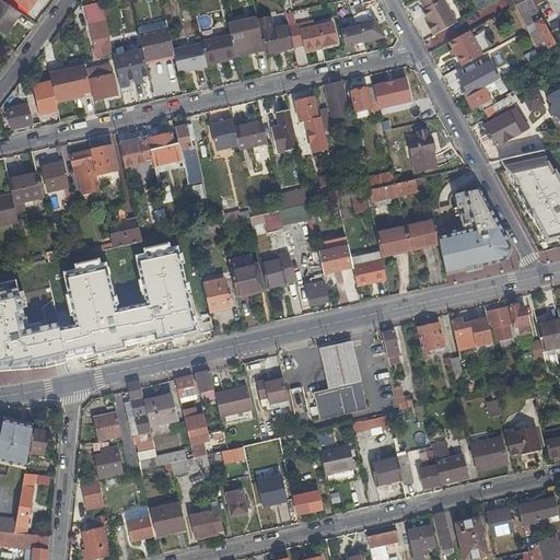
[(21,14),(0,0),(0,32),(6,36),(21,14)]
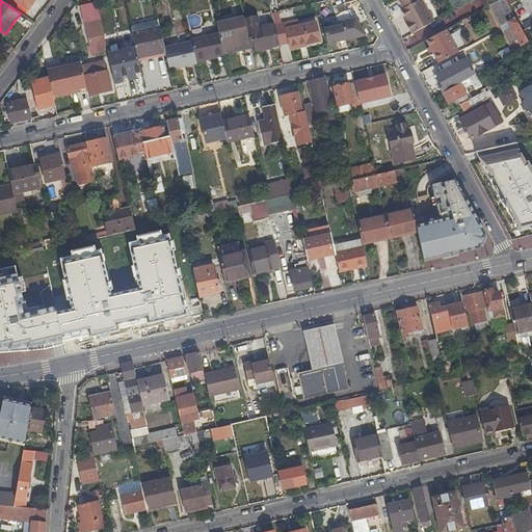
[(12,0),(27,10),(34,0),(12,0)]
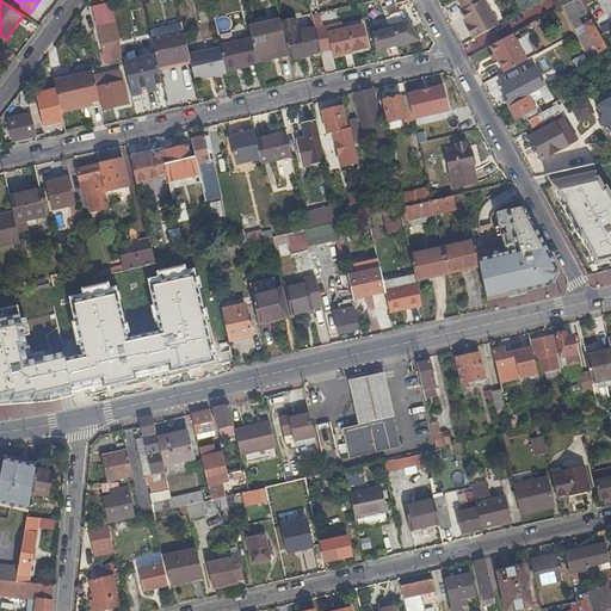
[(466,30),(471,38),(497,24),(482,0),(456,0),(462,8),(460,11),(467,22),(469,28),(466,30)]
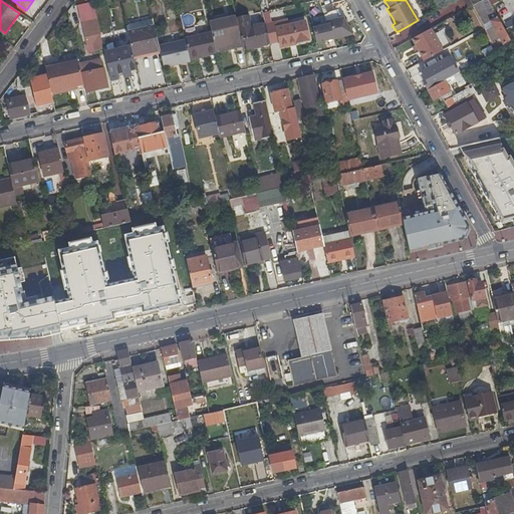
[(490,5),(486,0),(480,0),(471,5),(479,19),(485,16),(488,21),(492,28),(488,30),(493,39),(497,37),(502,47),(510,43),(503,30),(490,5)]
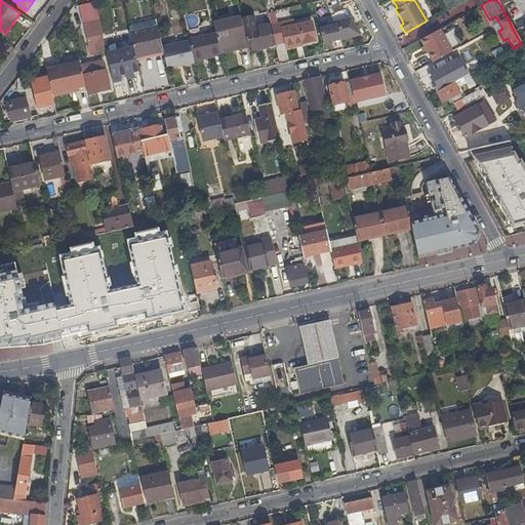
[(286,8),(276,10),(278,17),(287,15),(286,8)]
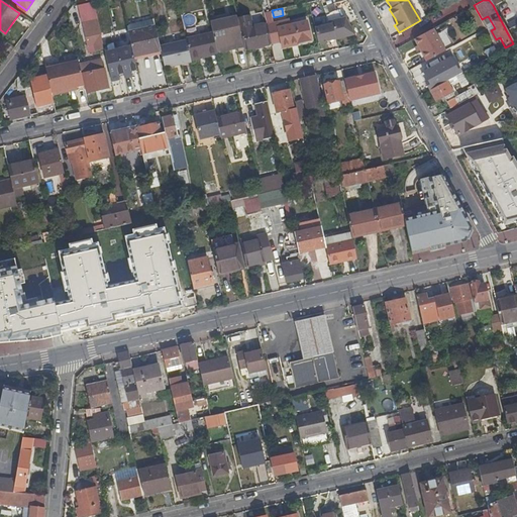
[(326,24),(313,27),(316,42),(352,34),(343,17),(340,17),(336,9),(324,14),(326,24)]
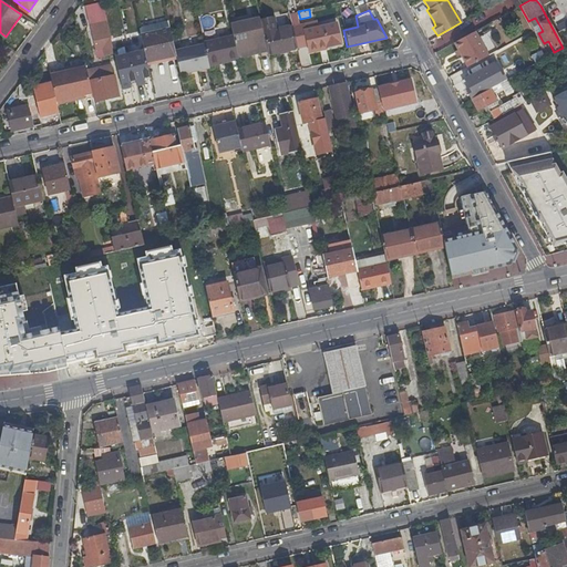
[(535,18),(528,21),(532,27),(538,23),(535,18)]
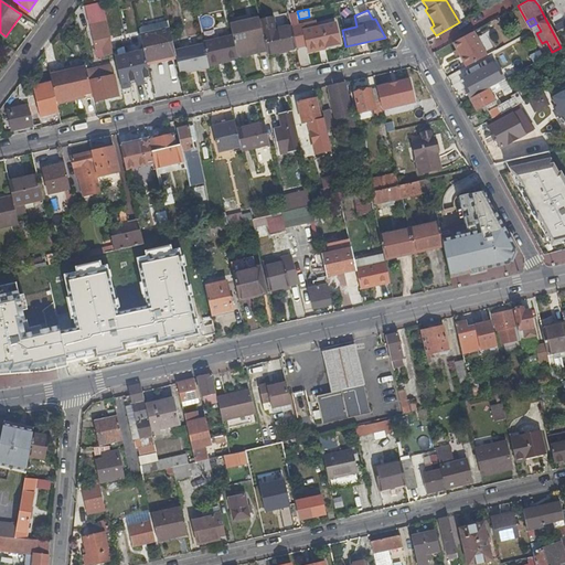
[(231,36),(234,52),(263,45),(257,21),(257,19),(228,25),(231,36)]
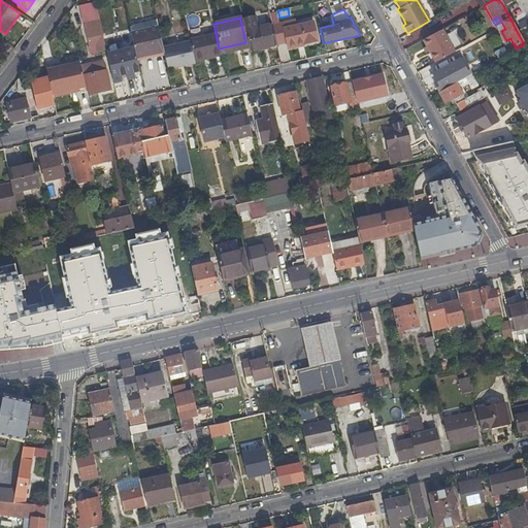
[(246,45),(248,50),(274,43),(270,25),(255,28),(252,18),(240,20),(245,42),(246,45)]
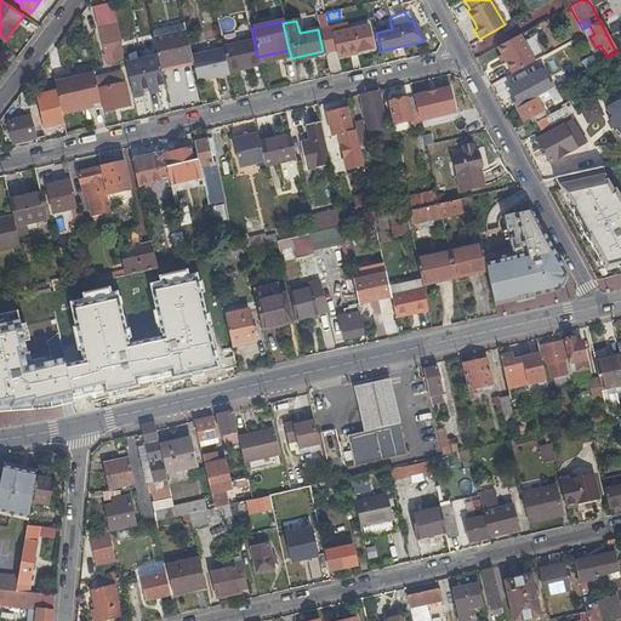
[(123,56),(115,23),(98,27),(103,51),(112,50),(113,57),(123,56)]
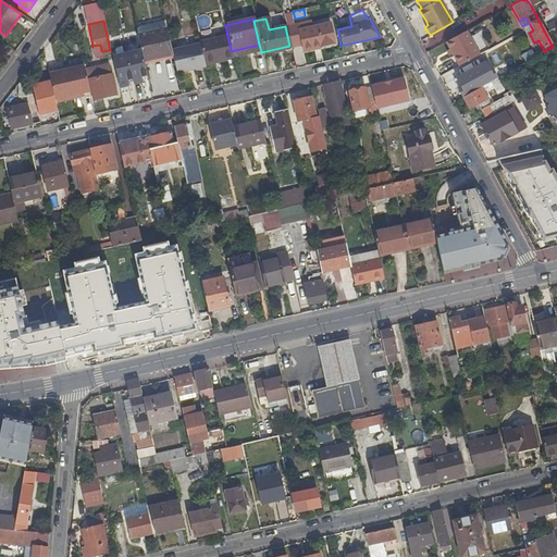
[(289,46),(300,44),(301,49),(333,42),(329,23),(307,27),(307,26),(297,28),(296,23),(285,26),(289,46)]
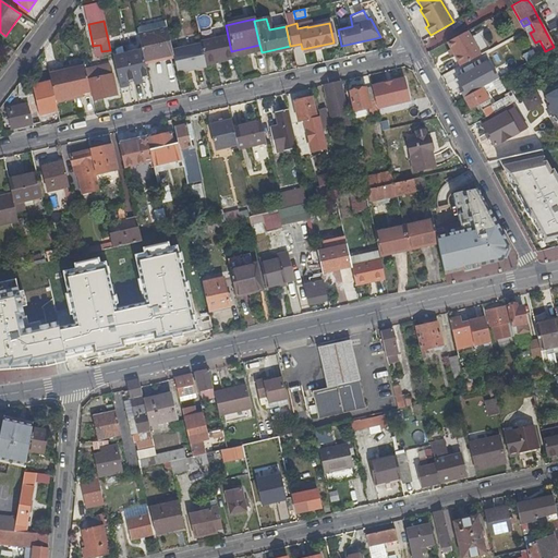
[(140,49),(142,60),(171,53),(170,49),(166,27),(136,34),(140,49)]
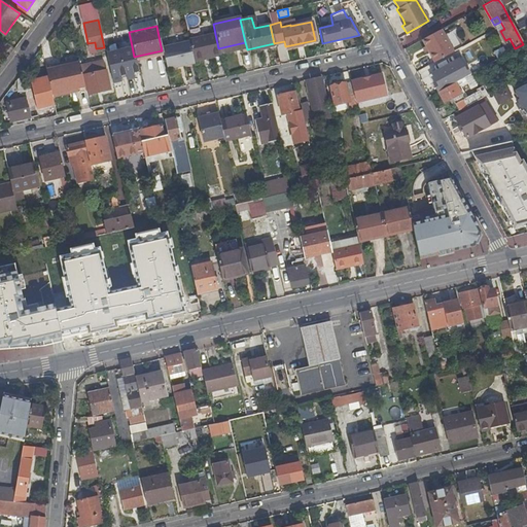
[(442,28),(421,39),(424,45),(427,49),(434,62),(455,51),(442,28)]
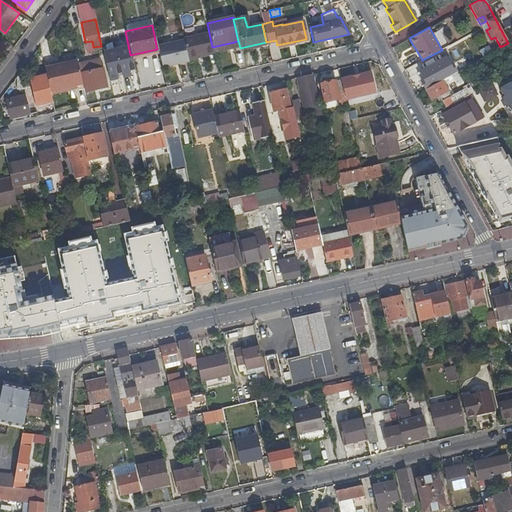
[(182,39),(186,57),(213,50),(212,47),(209,33),(182,39)]
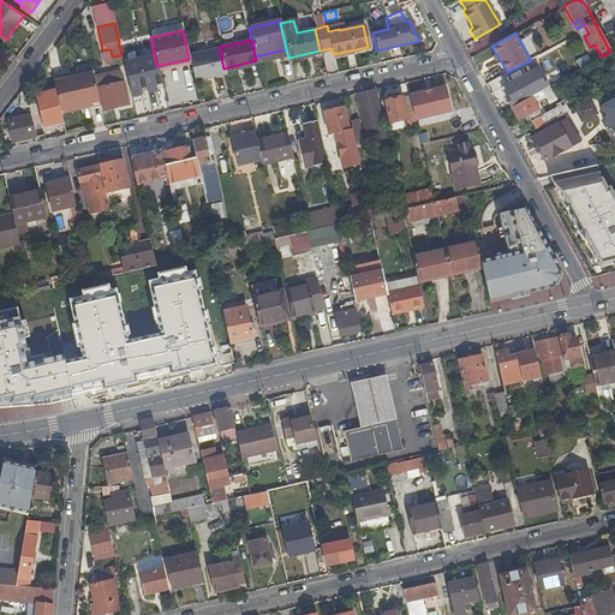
[(209,49),(215,75),(225,73),(224,69),(219,47),(209,49)]
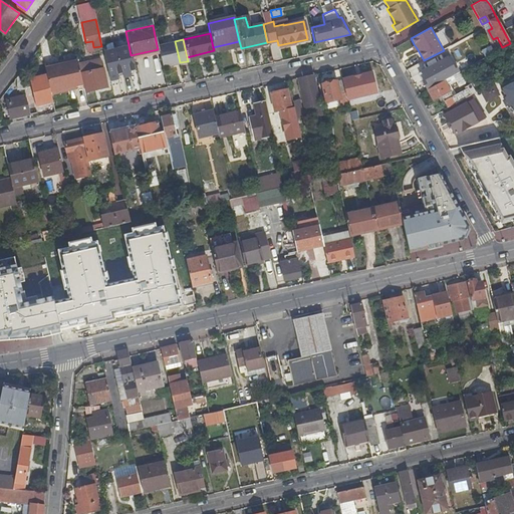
[(158,49),(162,67),(180,62),(175,41),(157,45),(158,49)]
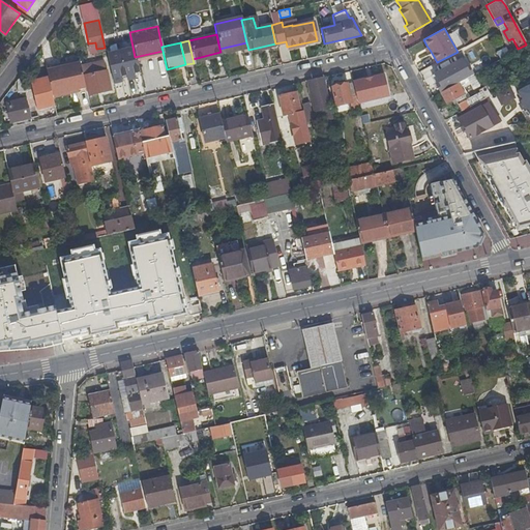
[(219,49),(221,52),(247,46),(246,42),(219,49)]
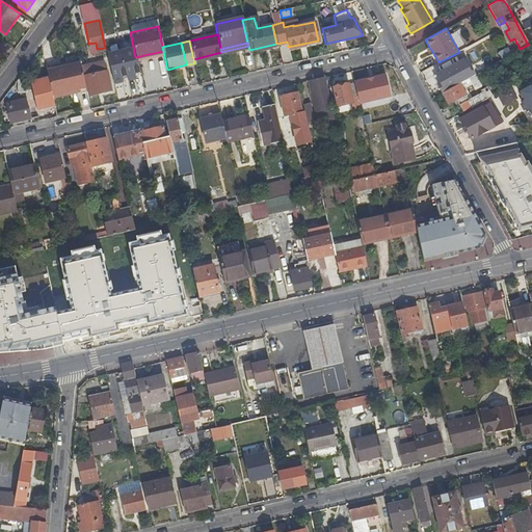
[(135,57),(133,47),(106,53),(112,82),(140,76),(135,57)]
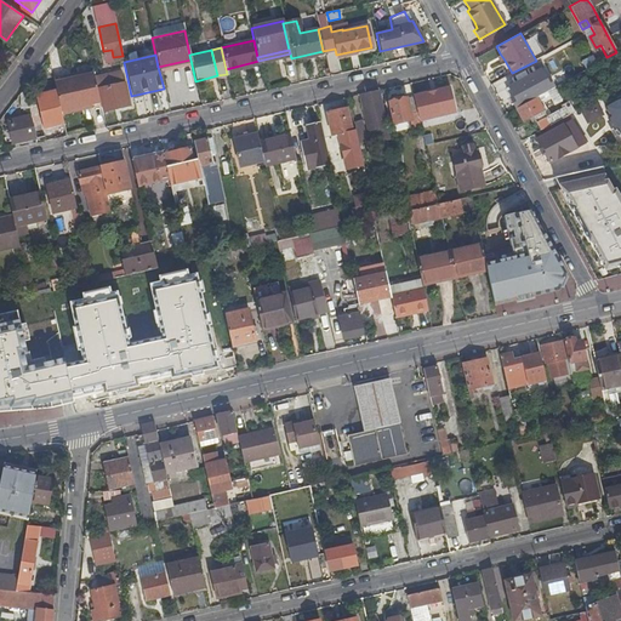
[(586,62),(574,66),(576,77),(588,73),(586,62)]
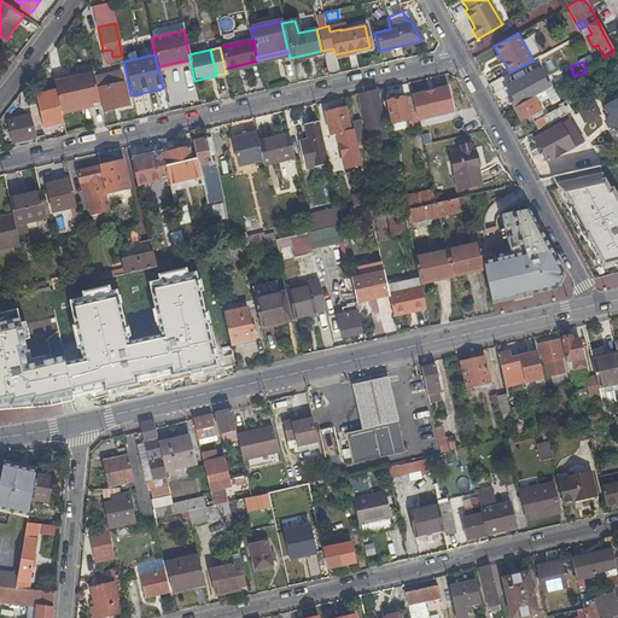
[(507,97),(512,106),(547,88),(537,69),(505,86),(511,95),(507,97)]
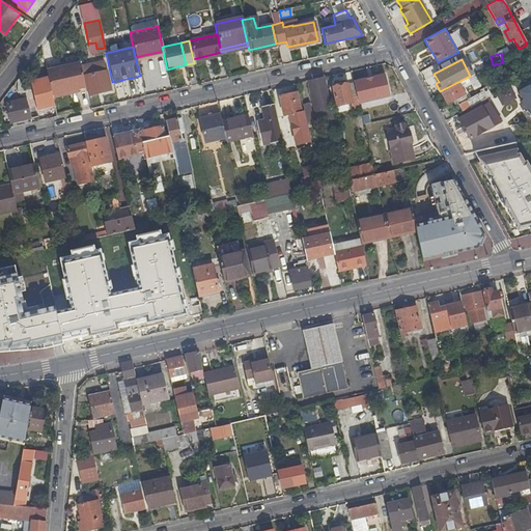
[(107,88),(101,61),(86,65),(88,72),(82,74),(87,93),(107,88)]
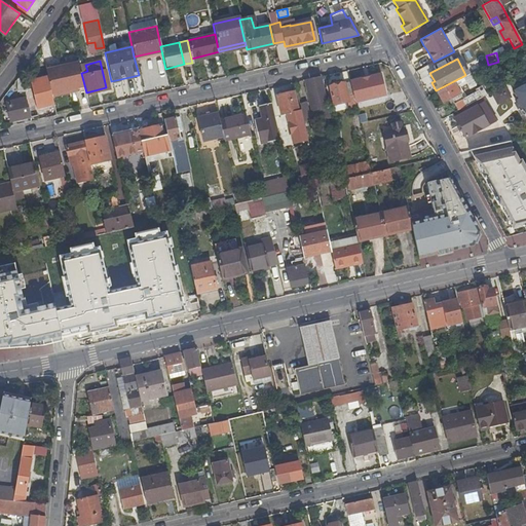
[(77,90),(84,89),(78,62),(53,67),(52,64),(44,66),(47,76),(49,87),(51,92),(76,87),(77,90)]
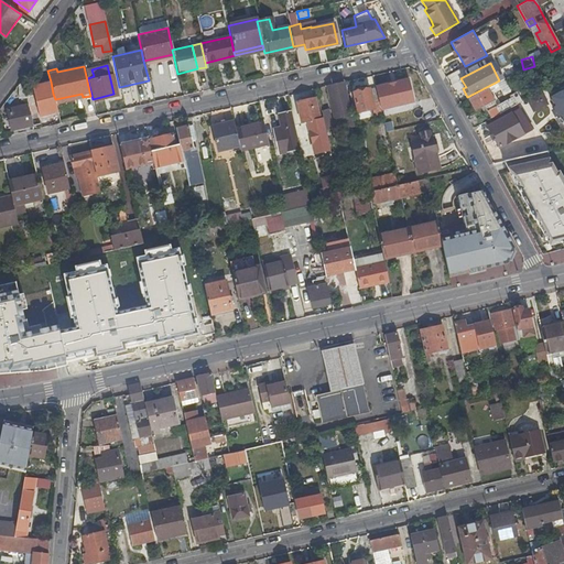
[(412,102),(407,78),(373,86),(379,110),(412,102)]
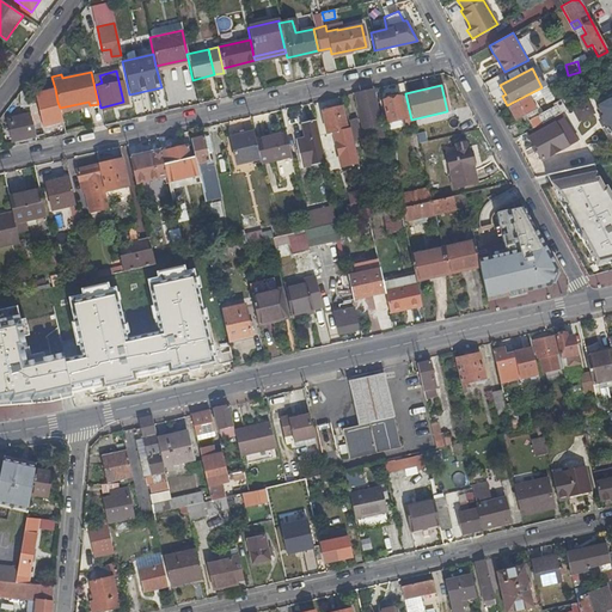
[(524,115),(531,128),(562,111),(556,101),(549,105),(550,108),(539,114),(533,102),(540,98),(544,104),(550,101),(543,86),(542,87),(507,105),(515,120),(524,115)]
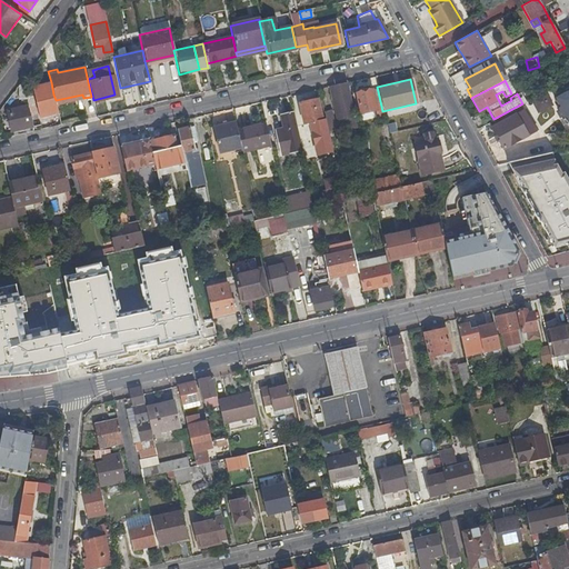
[(40,117),(58,112),(56,100),(53,95),(51,82),(33,87),(36,99),(40,117)]
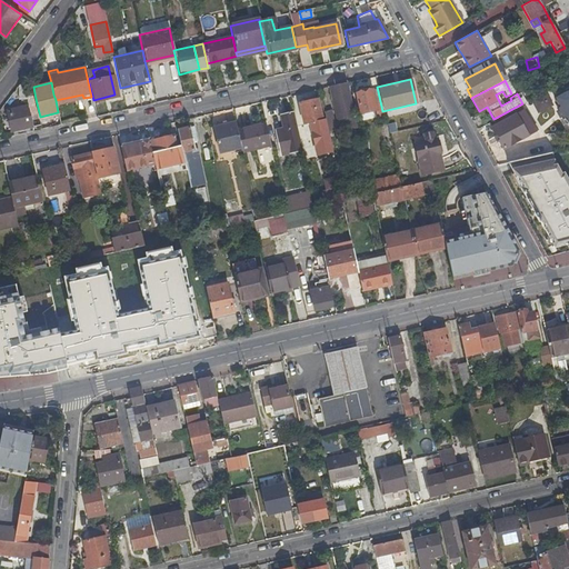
[(342,82),(331,85),(337,109),(335,109),(337,119),(343,118),(350,116),(342,82)]
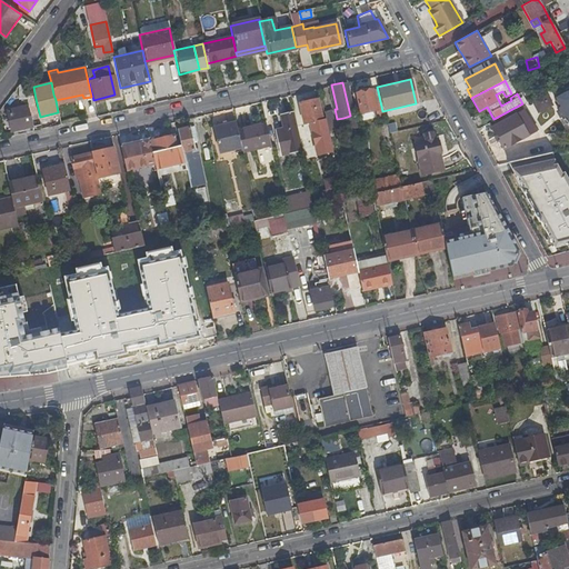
[(337,109),(331,85),(327,86),(335,120),(337,119),(335,109),(337,109)]
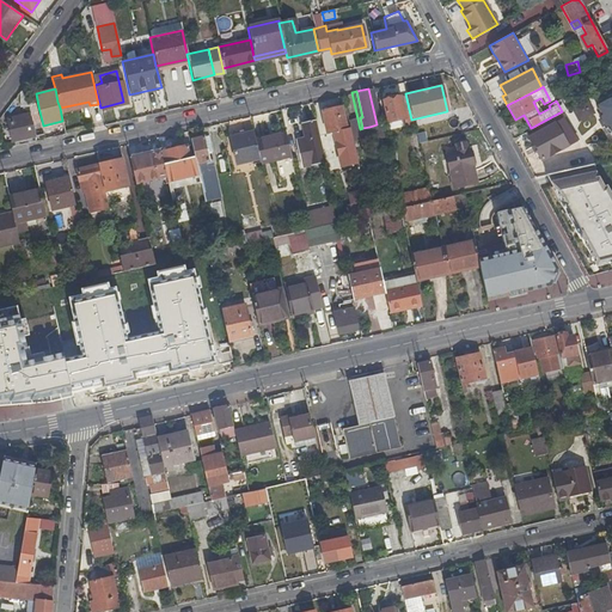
[(411,127),(404,96),(381,101),(386,122),(402,117),(405,129),(411,127)]
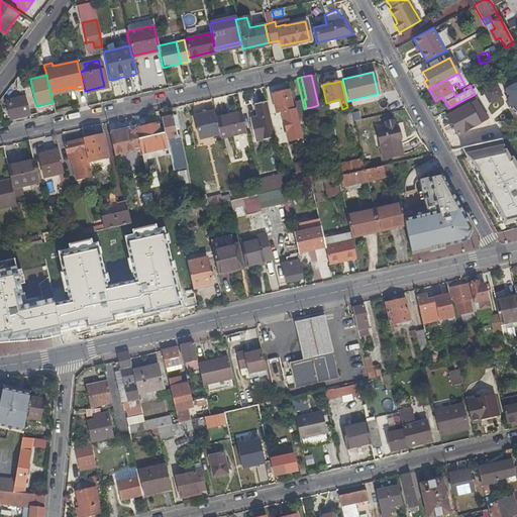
[(486,94),(491,103),(504,95),(498,86),(486,94)]
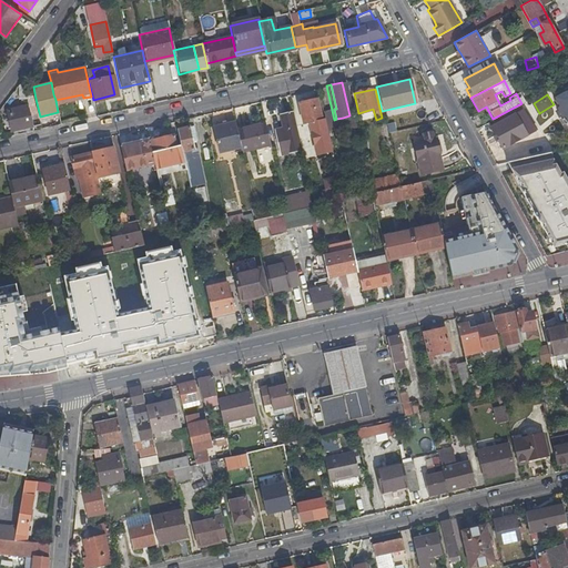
[(36,99),(7,105),(12,129),(41,122),(40,117),(36,99)]
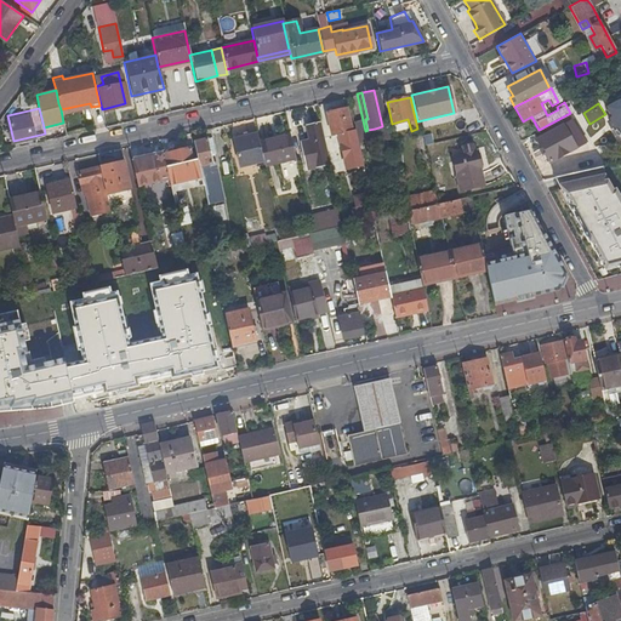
[(345,109),(323,114),(328,136),(349,130),(345,109)]
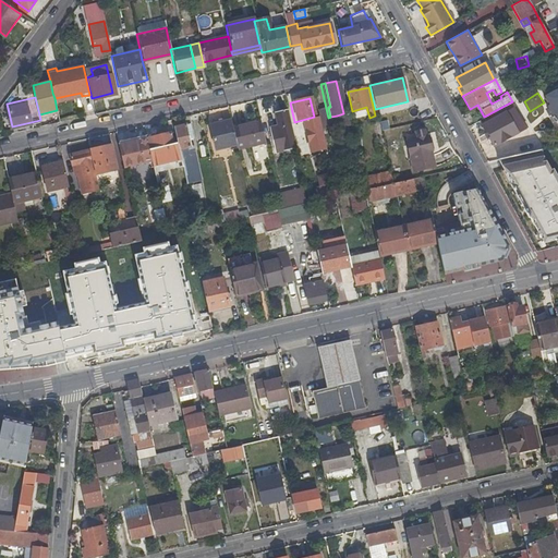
[(315,109),(319,130),(328,128),(323,107),(315,109)]
